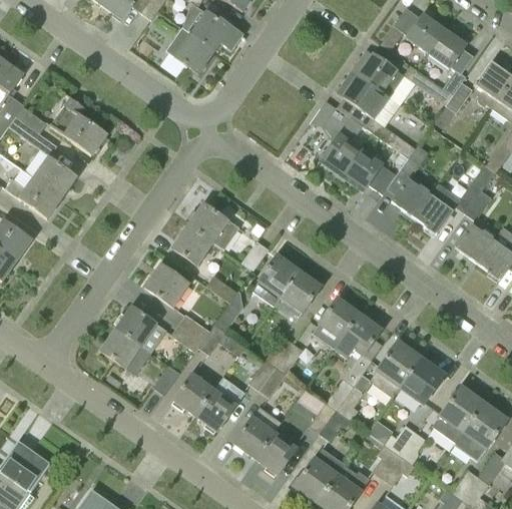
[(100,0),(99,2),(123,18),(121,20),(122,21),(133,5),(141,11),(149,0),(100,0)]
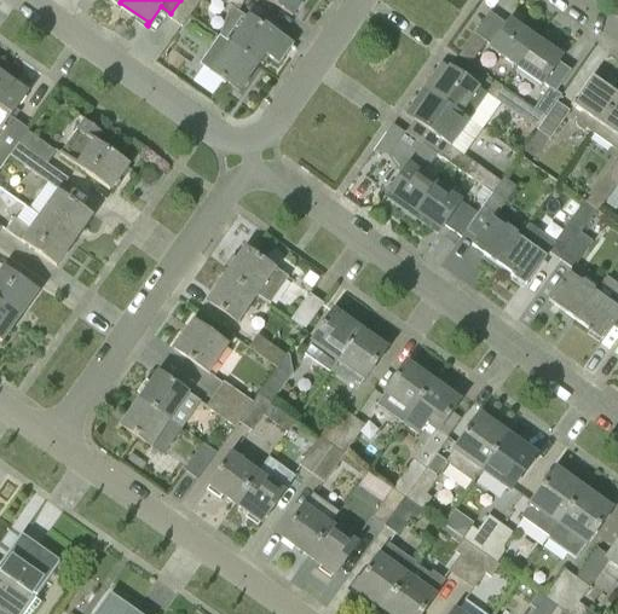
[(185,24),(202,0),(180,0),(171,13),(185,24)]
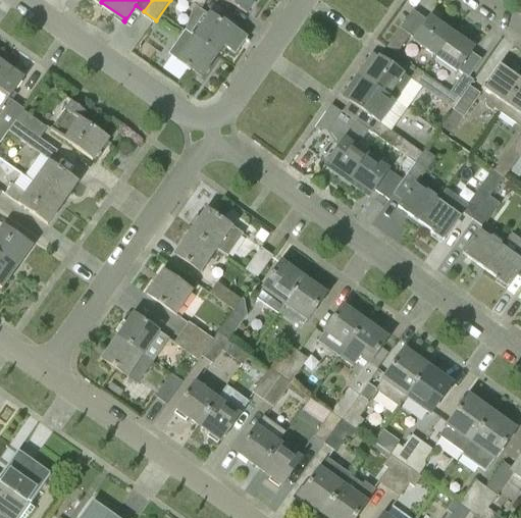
[(232,0),(247,10),(253,0),(232,0)]
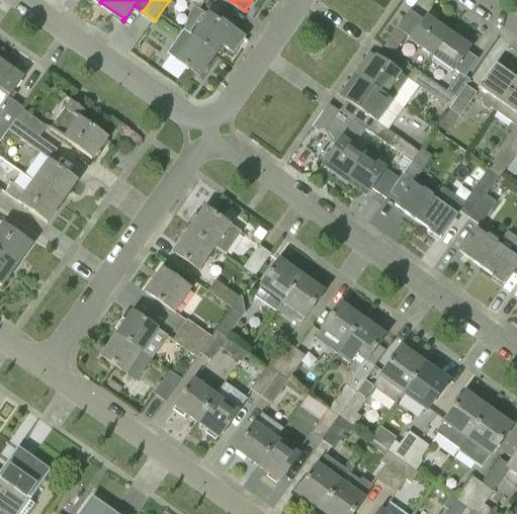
[(209,11),(208,13),(193,33),(193,34),(217,51),(222,43),(233,51),(244,37),(247,39),(248,38),(209,11)]
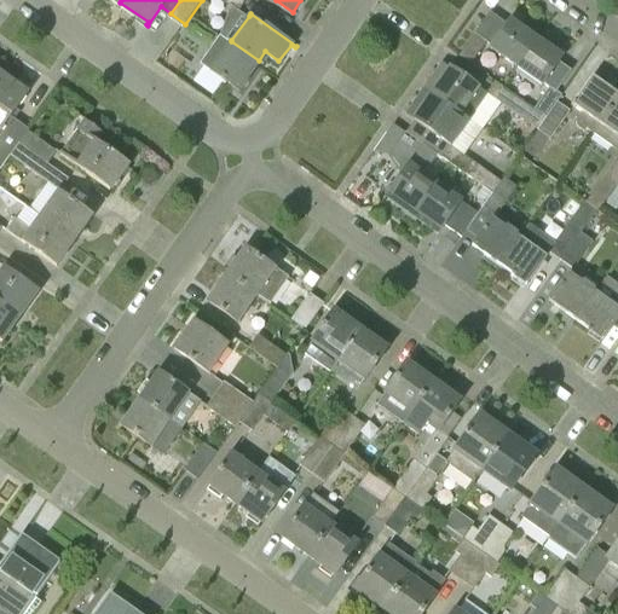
[(517,64),(536,35),(510,17),(490,45),(517,64)]
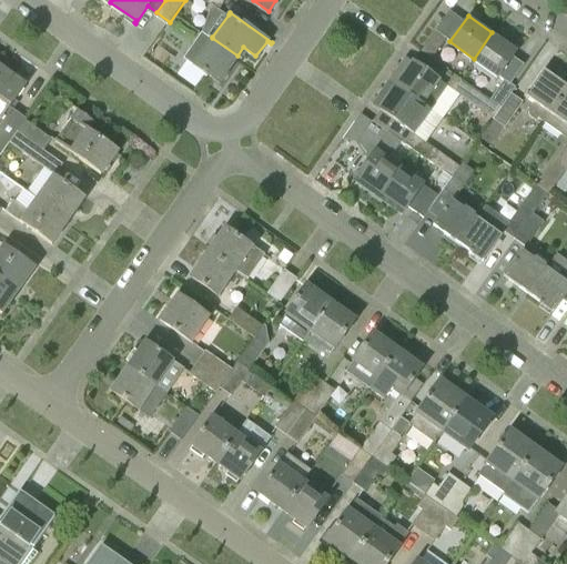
[(432,56),(447,34),(435,28),(421,48),(432,56)]
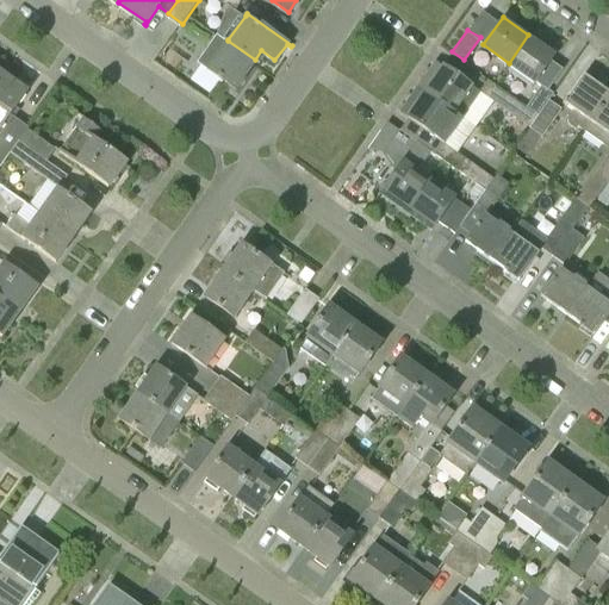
[(236,87),(255,60),(228,41),(228,39),(217,32),(198,58),(236,87)]
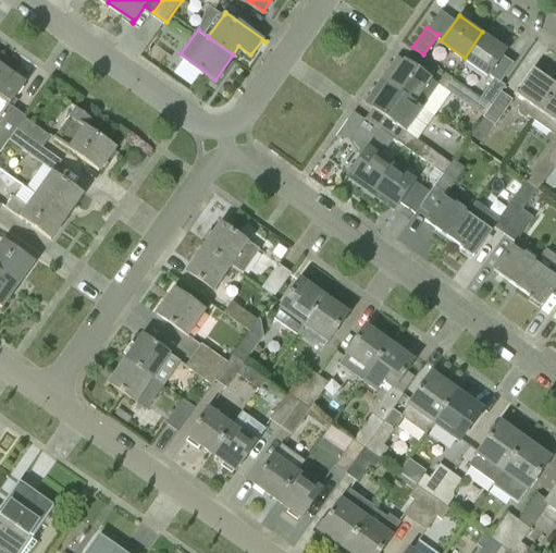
[(487,74),(505,48),(482,32),(465,58),(487,74)]
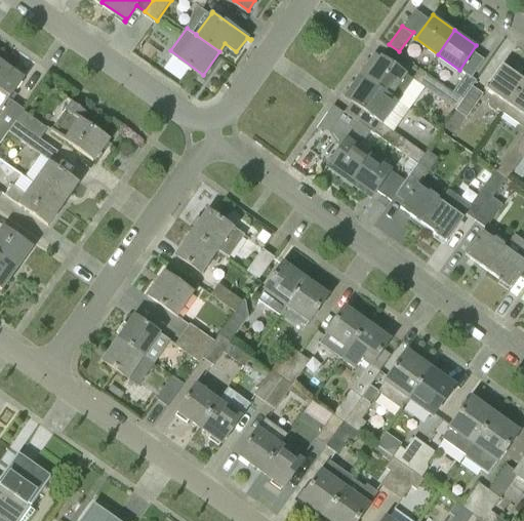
[(403,104),(408,95),(403,91),(412,78),(381,54),(366,77),(398,99),(403,104)]
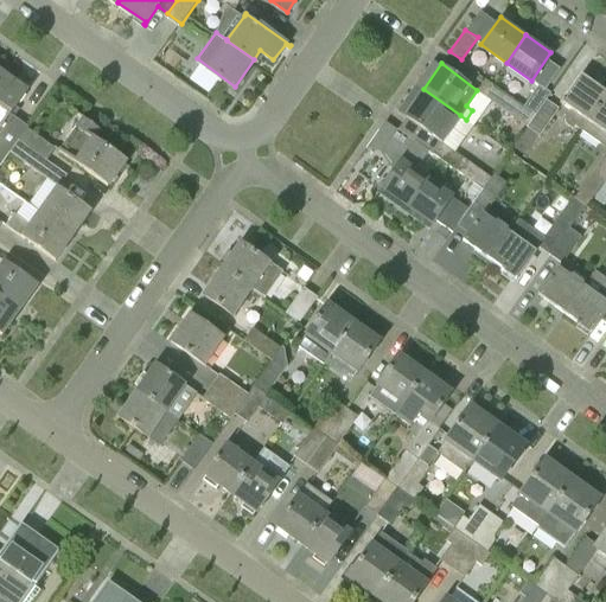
[(0,162),(10,149),(18,138),(27,126),(29,123),(11,111),(27,88),(4,70),(0,76),(0,162)]
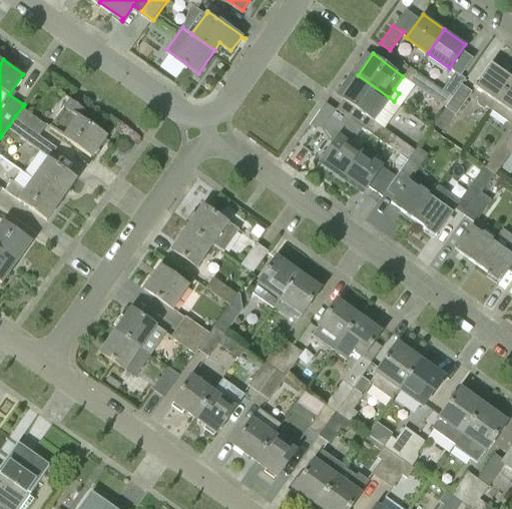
[(492,108),(511,80),(511,76),(490,61),(476,81),(475,81),(473,84),(482,90),(477,97),(478,102),(484,106),(485,104),(492,108)]
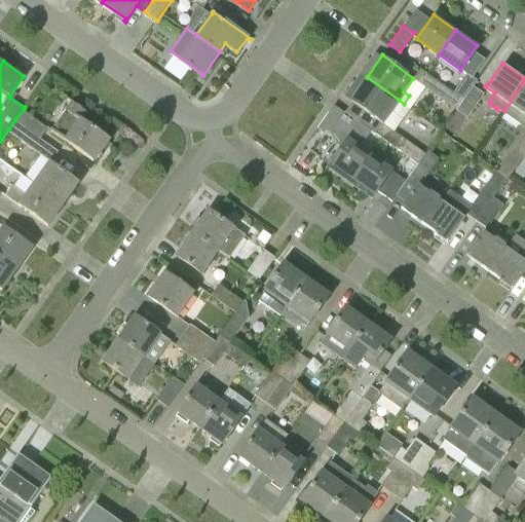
[(457,108),(463,98),(454,90),(420,66),(413,76),(457,108)]
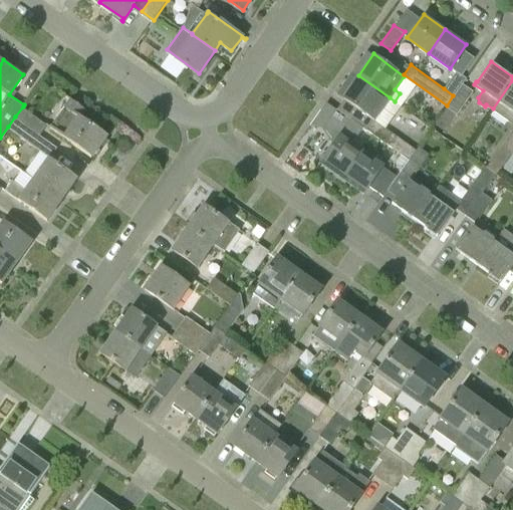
[(453,95),(463,81),(467,75),(457,69),(444,88),(453,95)]
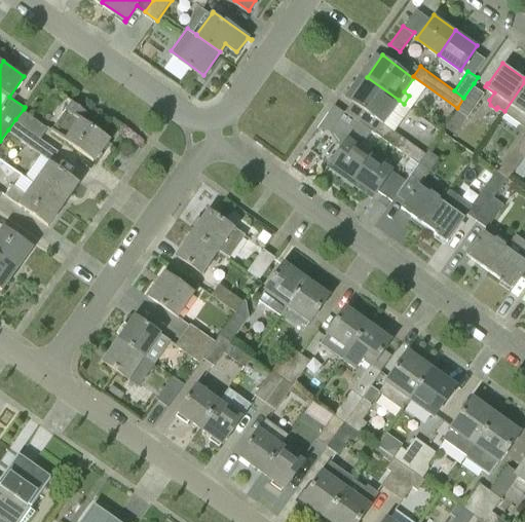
[(383,121),(399,100),(367,77),(351,99),(369,111),(369,112),(381,120),(383,121)]
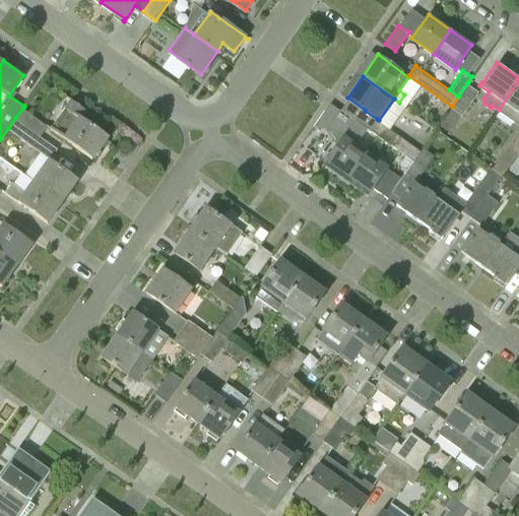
[(518,81),(499,110),(514,120),(518,114),(518,81)]
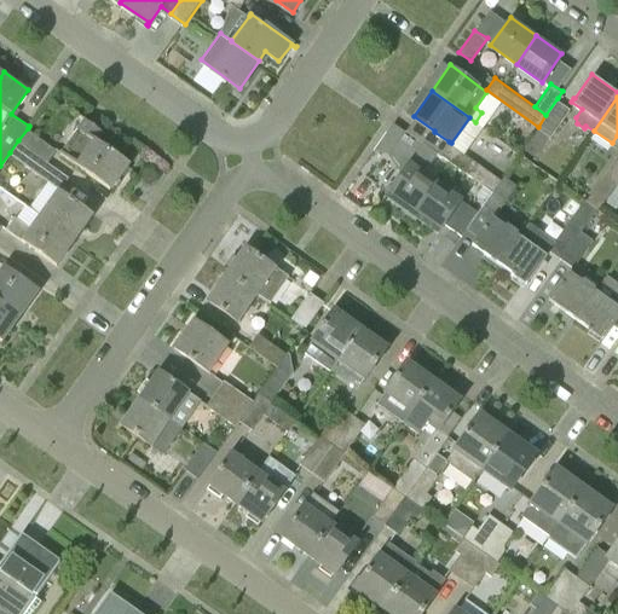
[(550,135),(553,132),(571,106),(558,98),(546,115),(538,127),(550,135)]
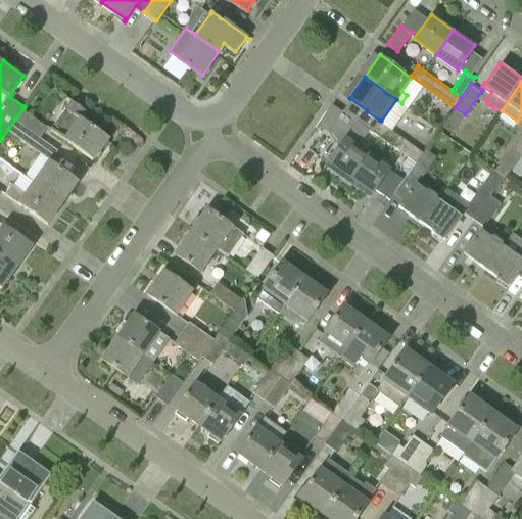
[(86,111),(87,109),(70,98),(61,111),(62,111),(53,127),(64,135),(63,137),(92,157),(108,136),(82,116),(85,110),(86,111)]
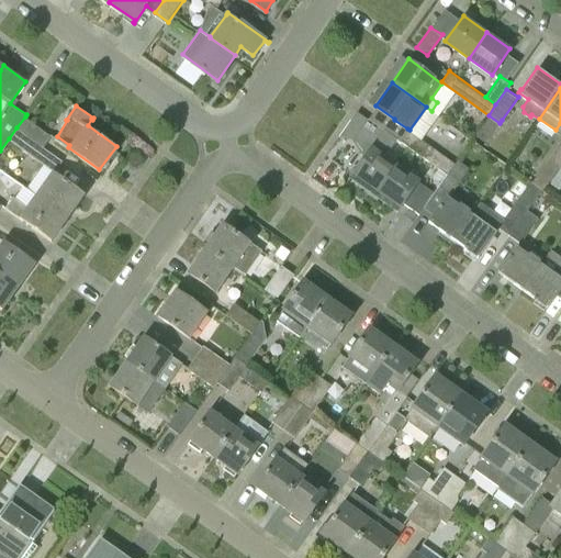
[(43,146),(52,134),(25,116),(17,127),(43,146)]
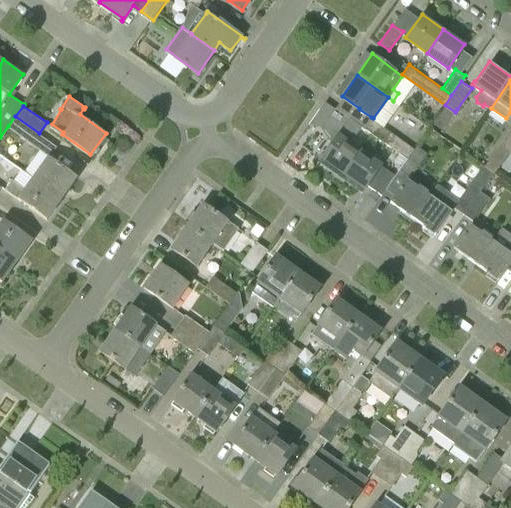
[(365,143),(364,142),(360,147),(351,140),(362,125),(335,106),(322,124),(337,135),(321,156),(326,160),(328,161),(327,164),(341,175),(365,143)]
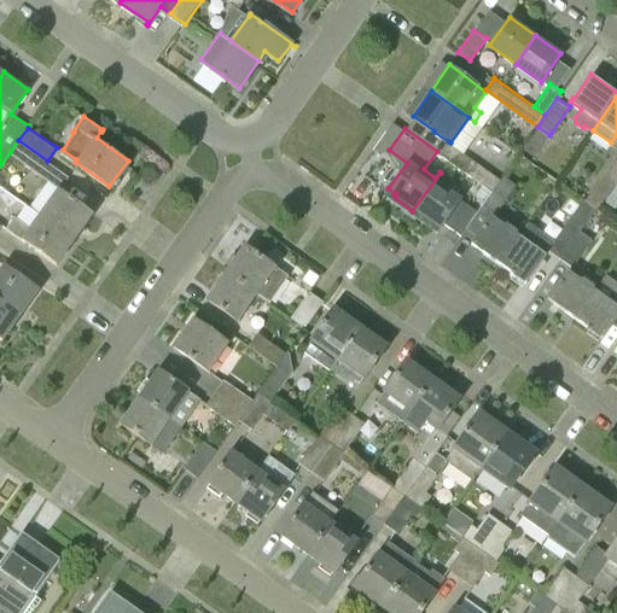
[(39,173),(47,161),(18,140),(10,152),(39,173)]
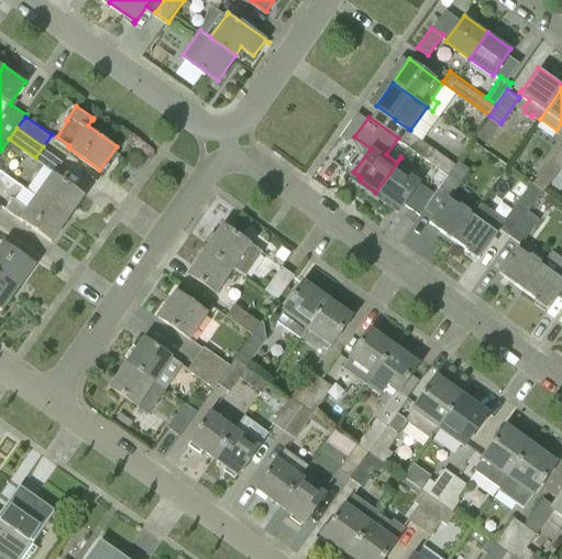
[(401,140),(449,172),(455,162),(410,130),(408,129),(401,140)]
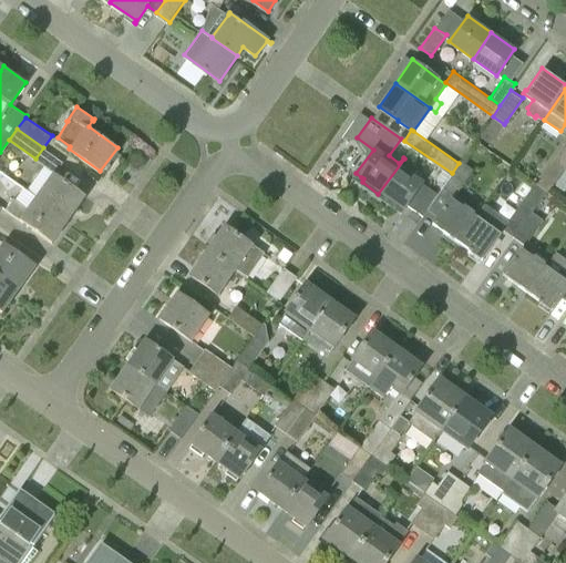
[(535,181),(535,182),(547,190),(548,191),(565,166),(565,140),(537,182),(535,181)]
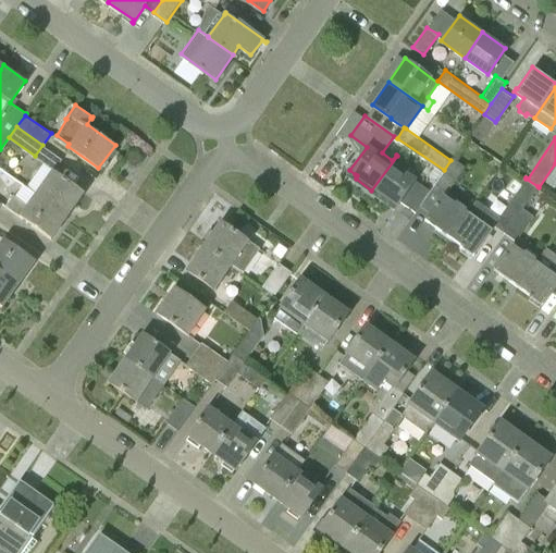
[(396,204),(399,199),(414,210),(430,187),(420,181),(415,177),(406,171),(410,164),(397,156),(371,191),(387,203),(390,199),(392,200),(396,204)]
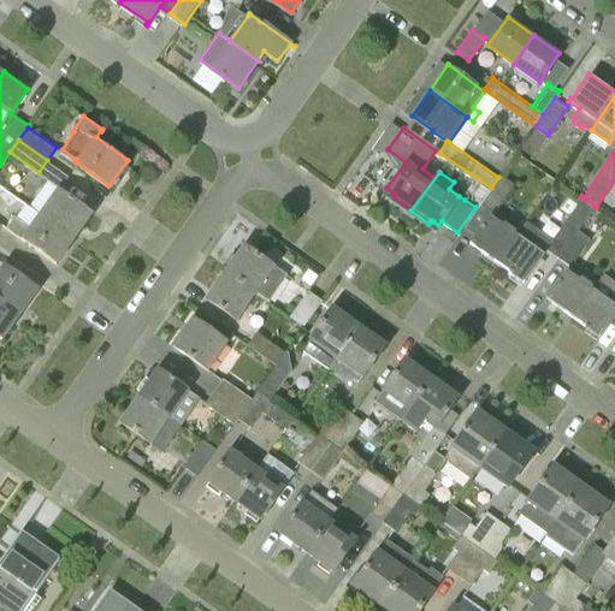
[(495,211),(514,183),(502,173),(498,177),(491,188),(482,201),(495,211)]
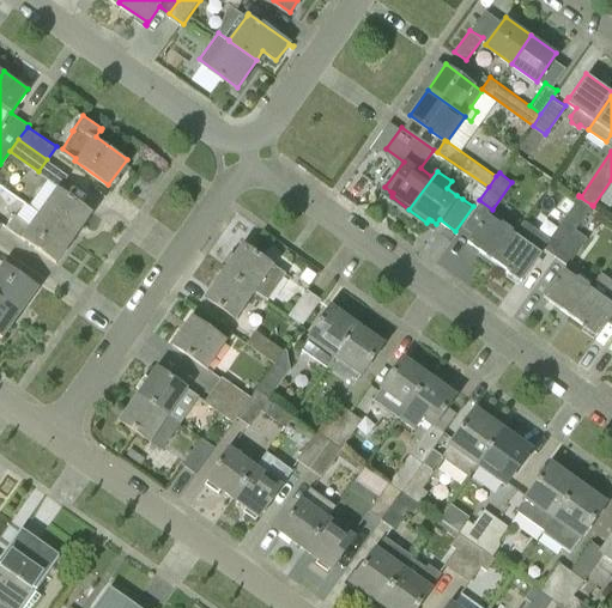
[(91,211),(92,210),(58,184),(38,211),(72,235),(90,210),(91,211)]
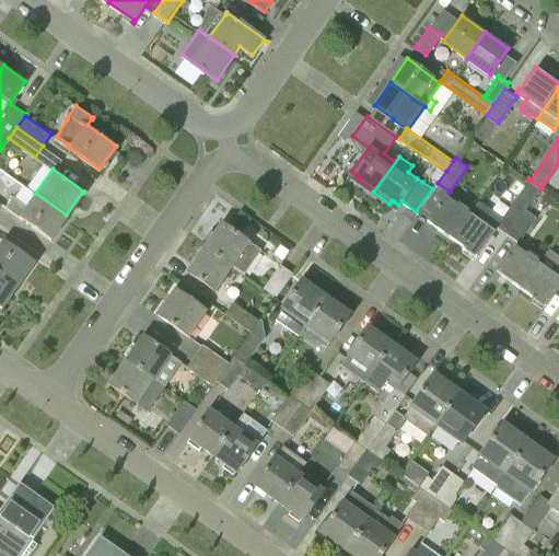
[(508,233),(525,207),(540,187),(528,180),(502,217),(479,200),(452,238),(463,245),(462,246),(465,247),(466,247),(476,255),(498,226),(508,233)]
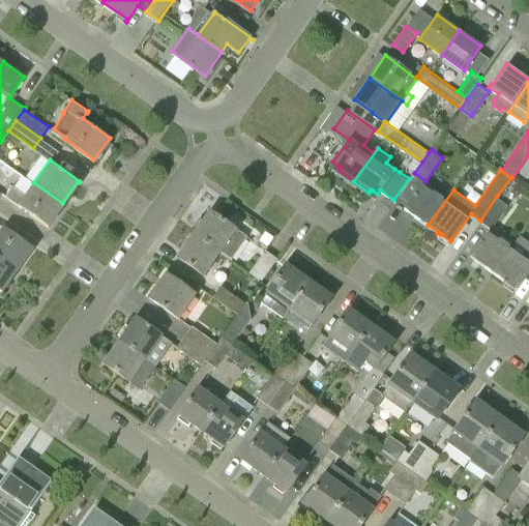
[(62,203),(33,182),(25,194),(13,185),(6,195),(48,226),(49,225),(48,224),(62,203)]
